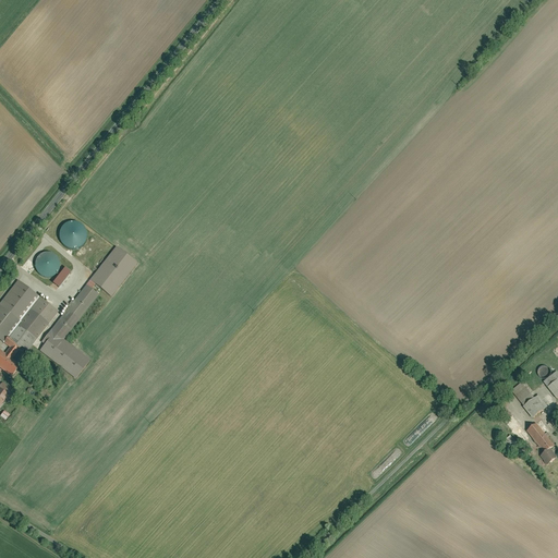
[(62,250),(84,247),(82,222),(58,225),(59,237),(61,237),(62,250)]
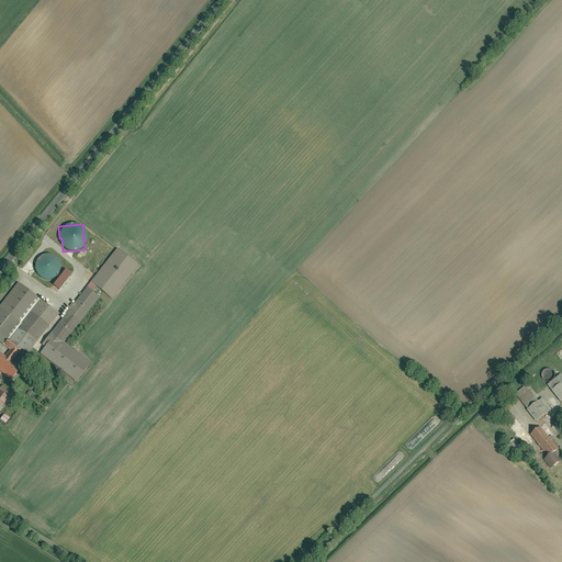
[(137,266),(116,250),(91,284),(113,300),(137,266)]
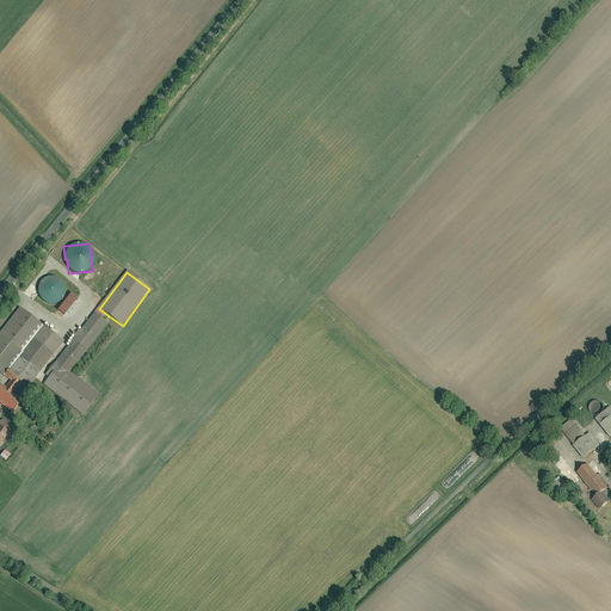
[(57,307),(66,285),(43,276),(35,297),(57,307)]
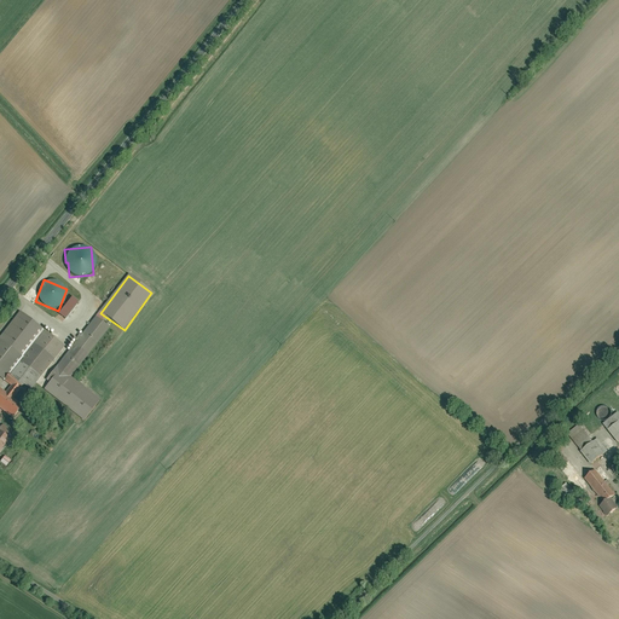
[(76,304),(69,298),(57,316),(64,320),(76,304)]
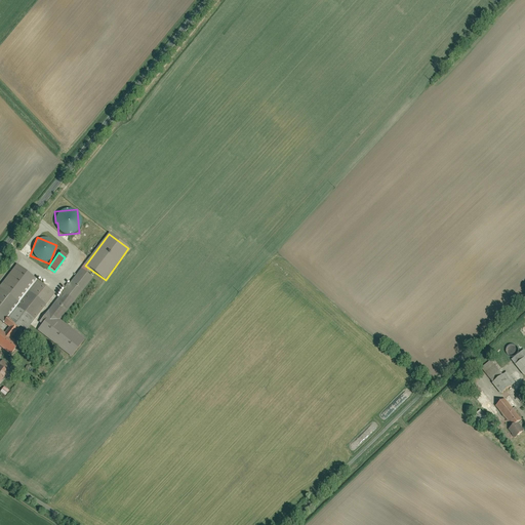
[(34,280),(15,266),(0,286),(0,319),(3,321),(5,318),(34,280)]
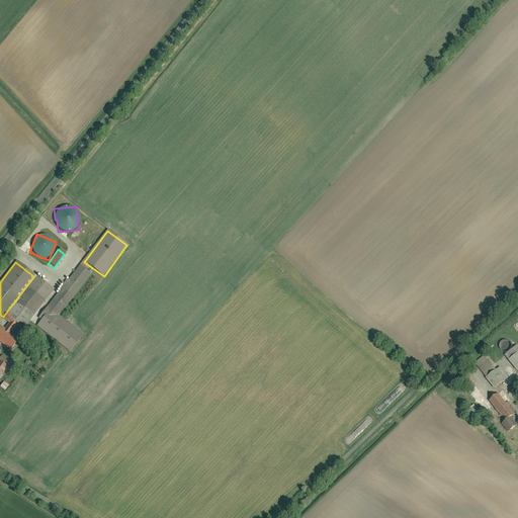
[(90,275),(78,266),(48,307),(59,316),(90,275)]
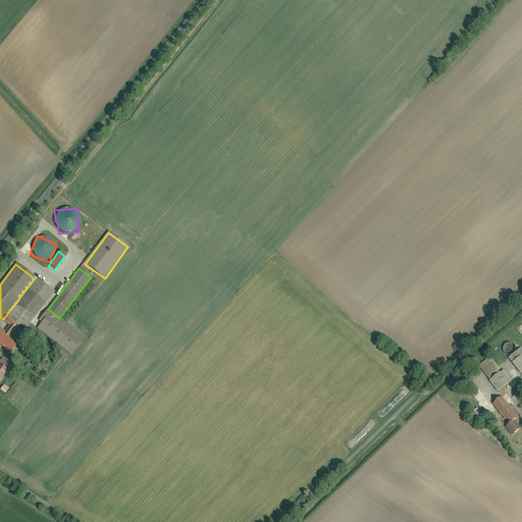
[(53,293),(38,280),(10,316),(27,328),(53,293)]
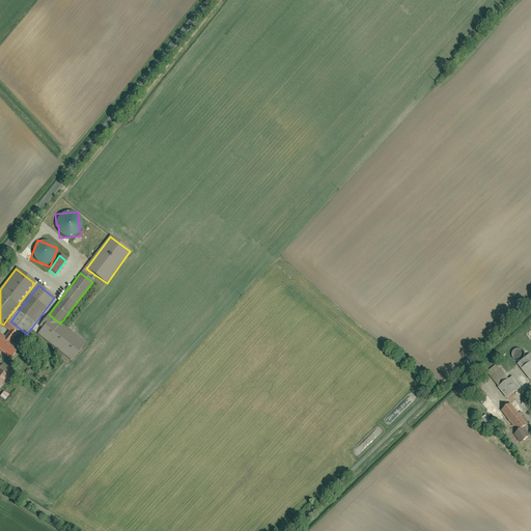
[(35,332),(72,359),(85,342),(60,324),(49,314),(35,332)]
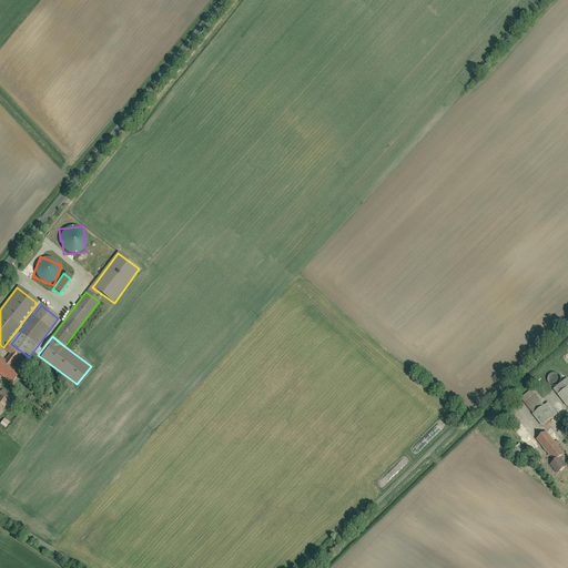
[(17,357),(19,354),(6,344),(3,347),(9,353),(17,357)]
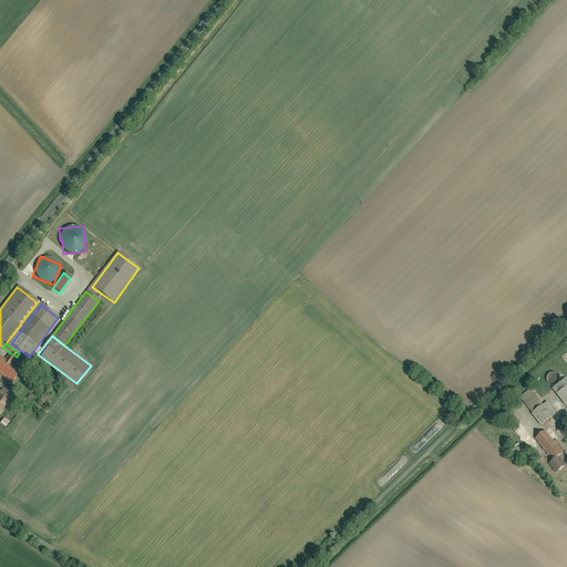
[(9,352),(4,359),(11,364),(17,357),(9,352)]
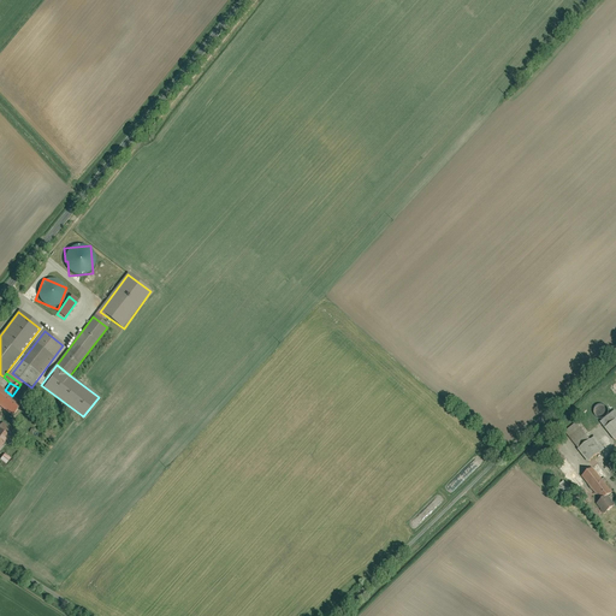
[(0,386),(0,407),(12,416),(22,403),(12,396),(5,390),(0,386)]
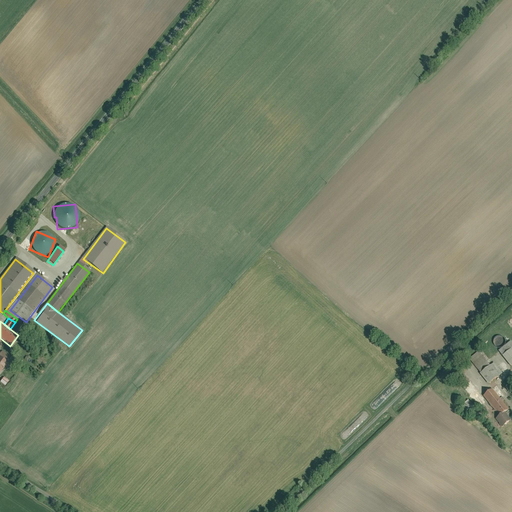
[(511,351),(510,349),(501,356),(510,366),(511,364),(511,351)]
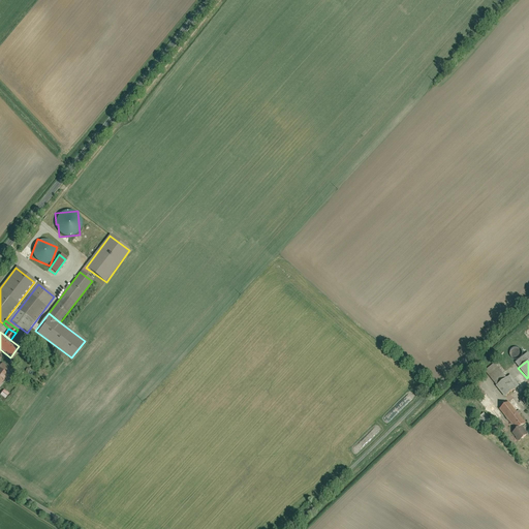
[(494,363),(484,371),(486,373),(495,385),(498,382),(505,377),(494,363)]
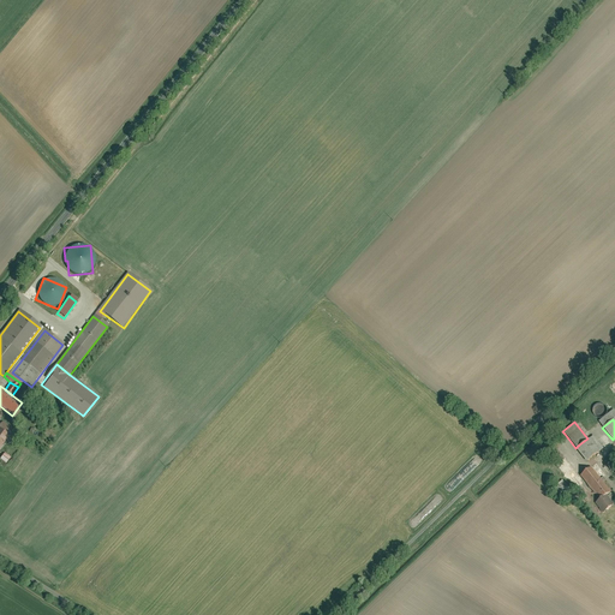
[(13,441),(18,435),(3,423),(0,427),(0,430),(9,437),(13,441)]
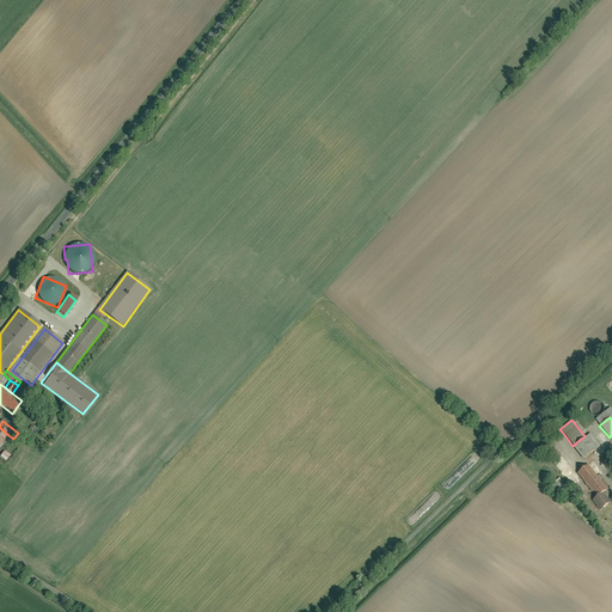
[(591,433),(577,442),(587,456),(599,447),(591,433)]
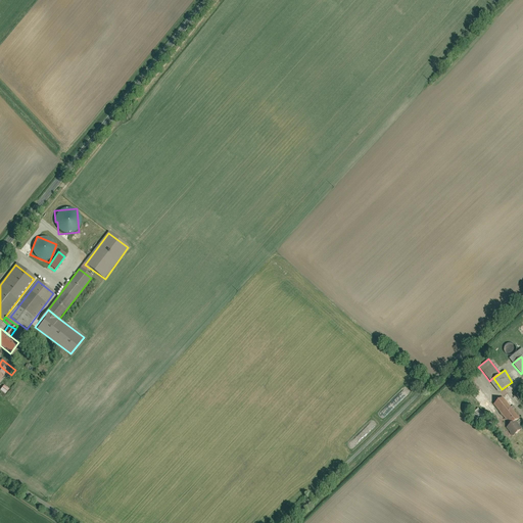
[(9,390),(3,386),(0,389),(0,390),(5,394),(9,390)]
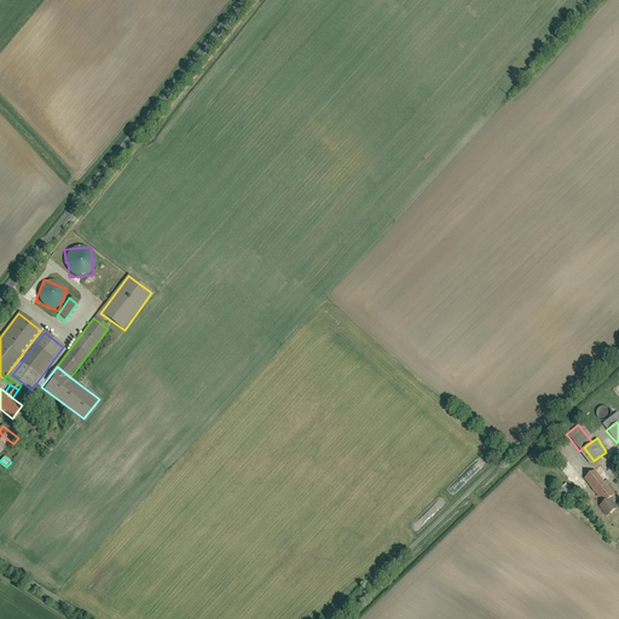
[(579,493),(585,487),(565,458),(557,463),(579,493)]
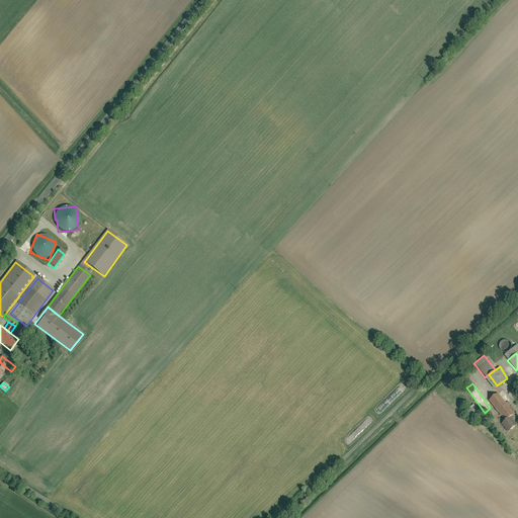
[(498,393),(491,398),(506,419),(510,416),(514,414),(498,393)]
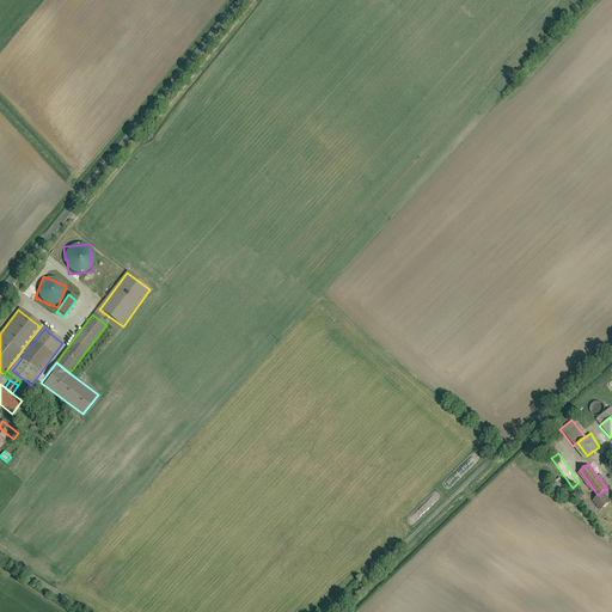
[(560,478),(551,484),(555,490),(563,484),(560,478)]
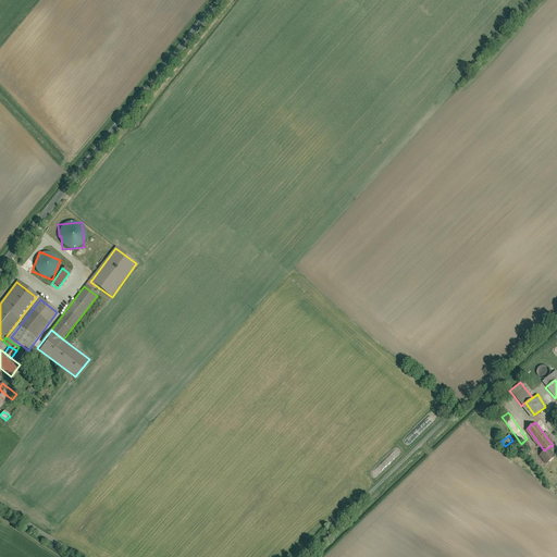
[(548,448),(541,454),(547,463),(555,458),(548,448)]
